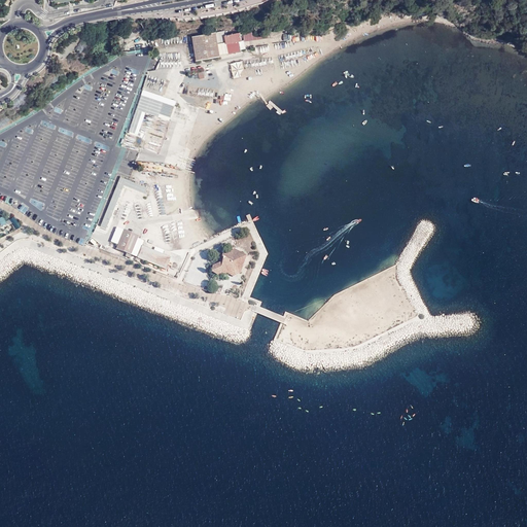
[(226,42),(226,38),(222,39),(220,29),(215,30),(215,31),(191,35),(197,60),(219,56),(219,54),(217,42),(222,41),(222,46),(226,45),(227,53),(240,50),(238,40),(226,42)]
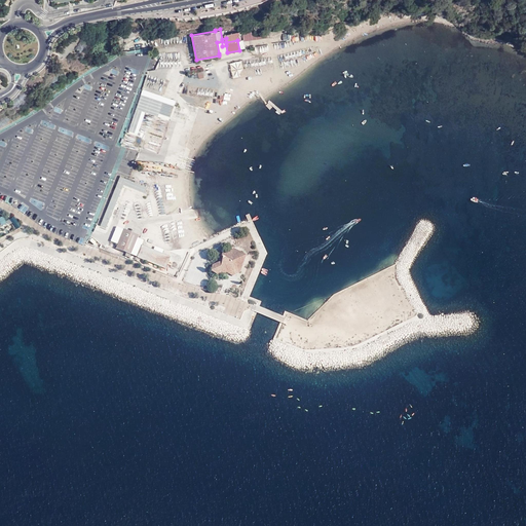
[(222,36),(222,39),(226,38),(226,42),(237,40),(240,39),(238,32),(222,36)]
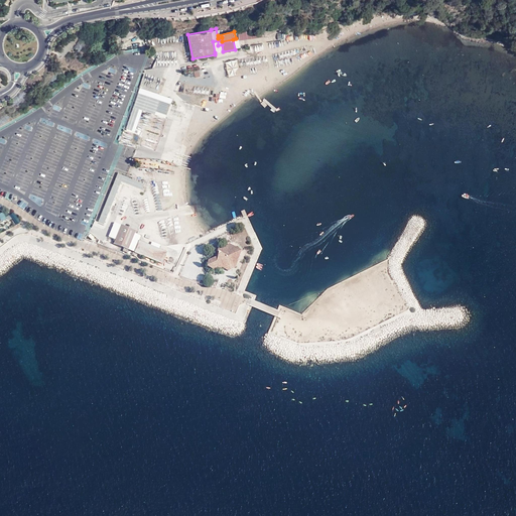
[(213,41),(215,52),(223,51),(222,44),(218,45),(218,40),(213,41)]
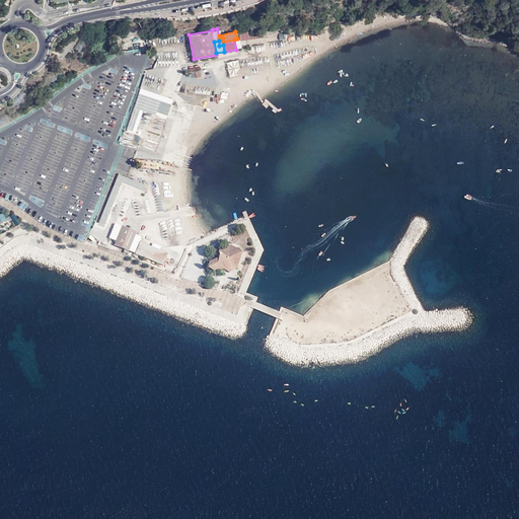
[(237,61),(227,61),(228,76),(238,75),(237,61)]
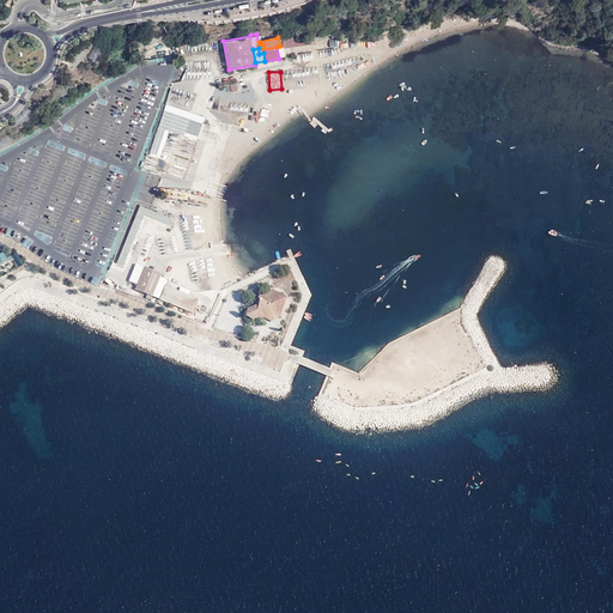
[(231,91),(238,90),(236,82),(229,84),(231,91)]
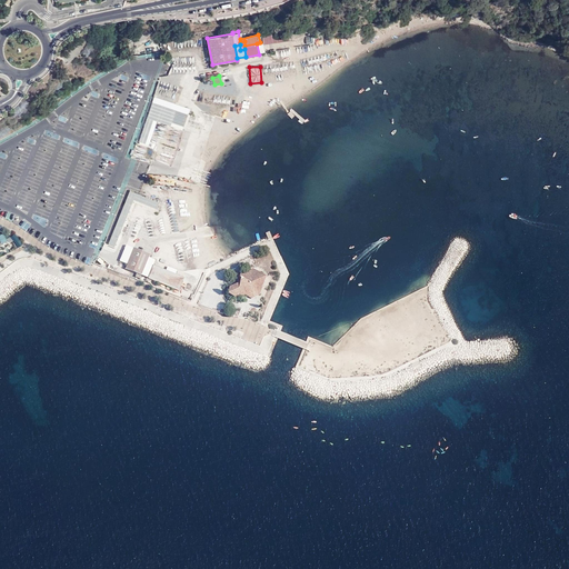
[(192,109),(155,97),(139,143),(150,147),(158,122),(186,131),(192,109)]
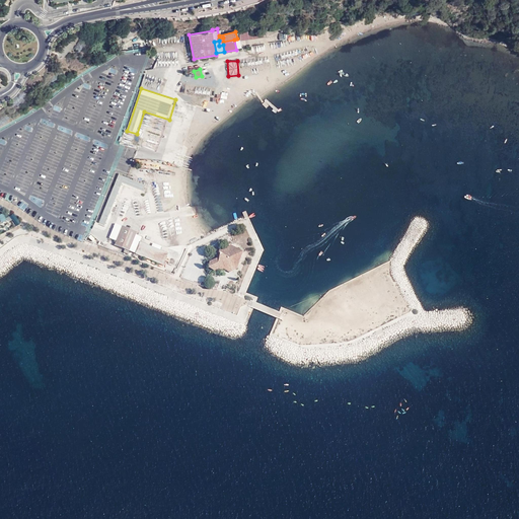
[(143,190),(146,184),(119,173),(98,223),(104,225),(123,181),(143,190)]
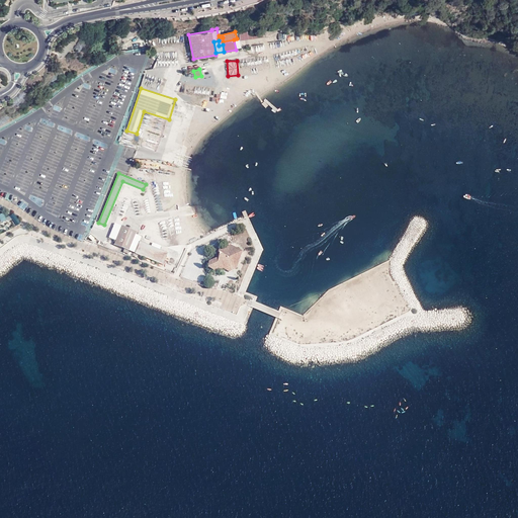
[(122,203),(117,214),(121,217),(126,205),(122,203)]
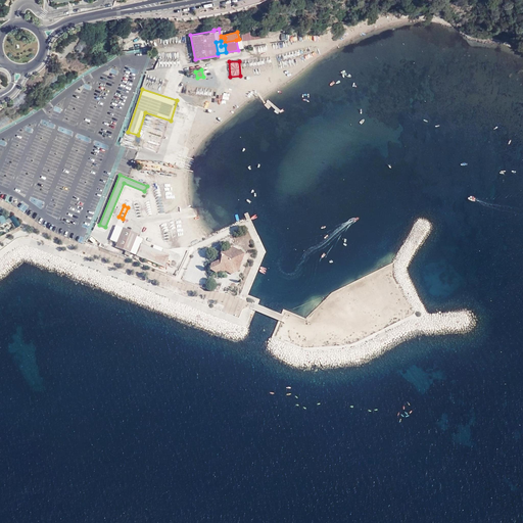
[(138,234),(124,228),(121,236),(116,246),(131,252),(137,236),(138,234)]
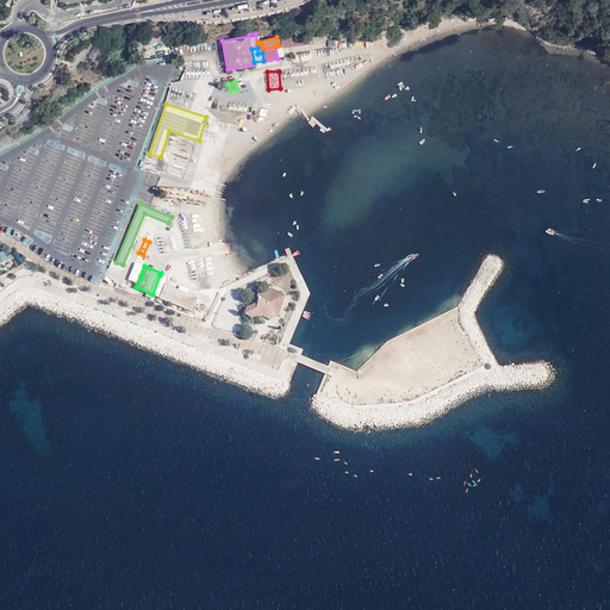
[(138,274),(131,271),(128,279),(135,282),(138,274)]
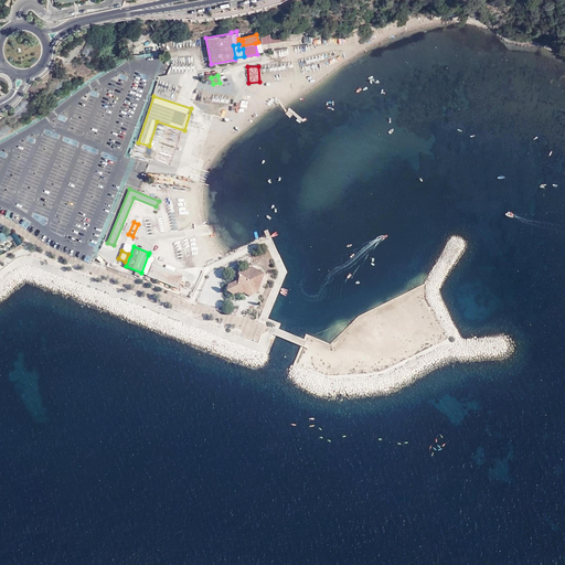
[(155,258),(148,255),(141,273),(148,276),(152,264),(155,258)]
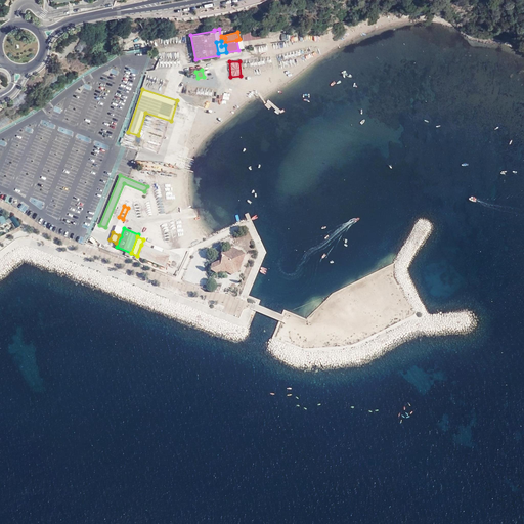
[(171,256),(141,245),(137,256),(166,267),(168,263),(170,264),(171,262),(169,260),(171,256)]
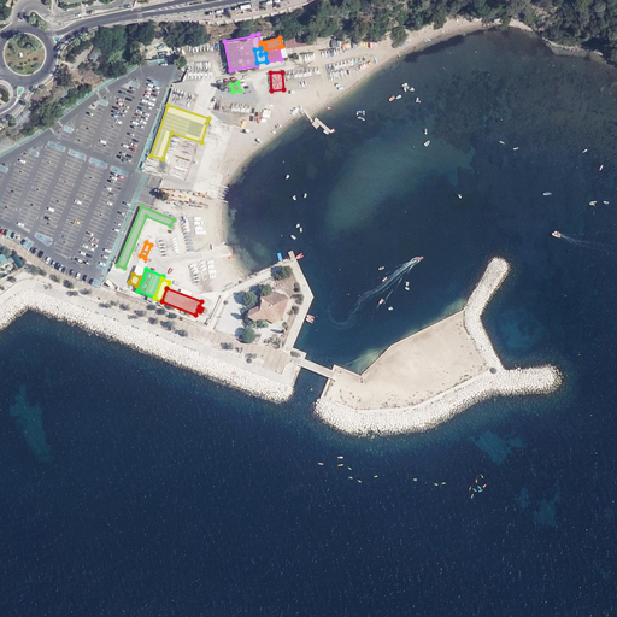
[(275,289),(262,295),(259,306),(251,310),(250,313),(248,317),(254,322),(263,317),(266,319),(274,317),(275,318),(283,315),(287,305),(283,297),(276,292),(275,289)]
